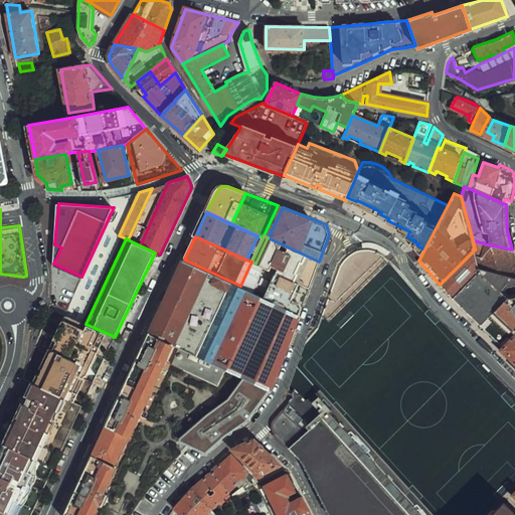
[(310,289),(319,262),(276,241),(264,268),(279,274),(310,289)]
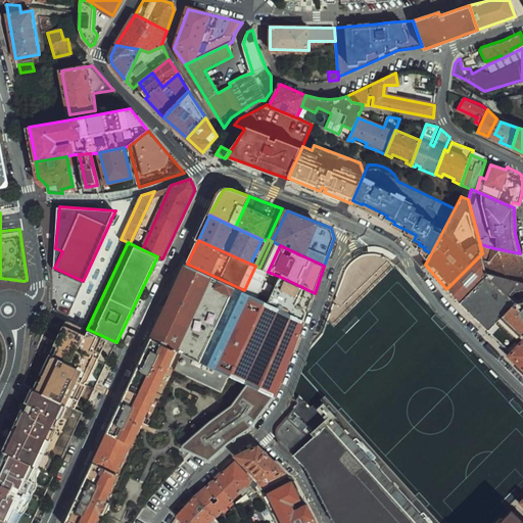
[(488,272),(522,281),(522,266),(520,253),(494,248),(488,272)]
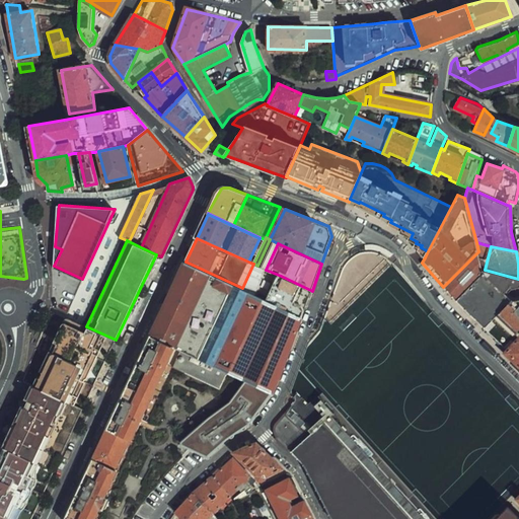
[(324,316),(330,322),(393,263),(386,255),(377,252),(370,250),(365,250),(362,251),(359,252),(356,254),(350,258),(347,264),(344,268),(324,316)]
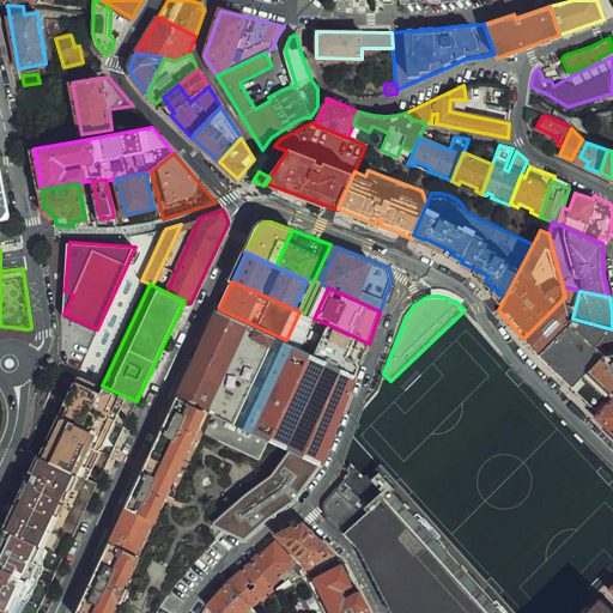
[(572,388),(576,384),(604,354),(595,346),(602,338),(604,340),(612,338),(612,329),(572,319),(570,319),(565,297),(523,339),(534,350),(572,388)]
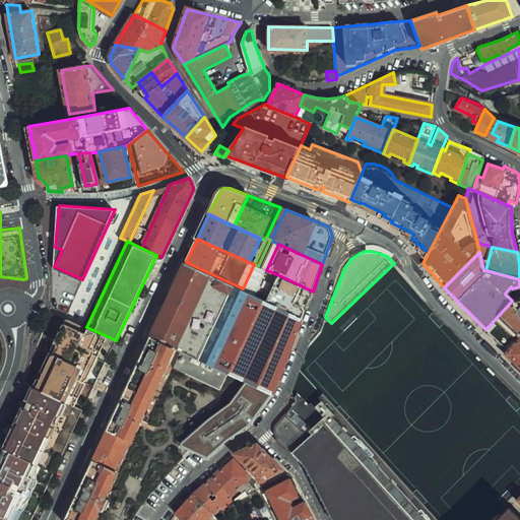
[(220,316),(230,320),(244,289),(243,288),(186,262),(151,336),(209,364),(216,349),(207,344),(220,316)]
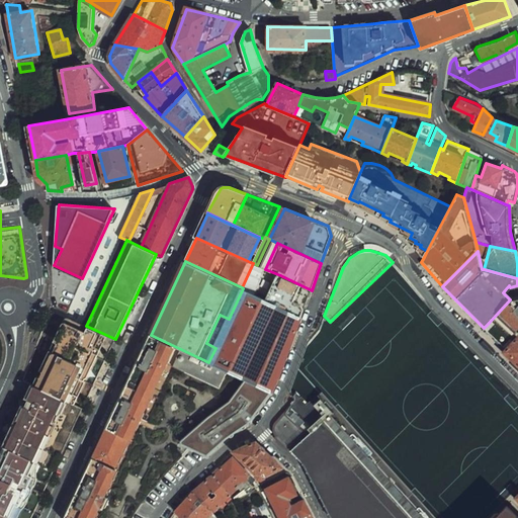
[(269,300),(301,317),(312,290),(280,275),(269,300)]
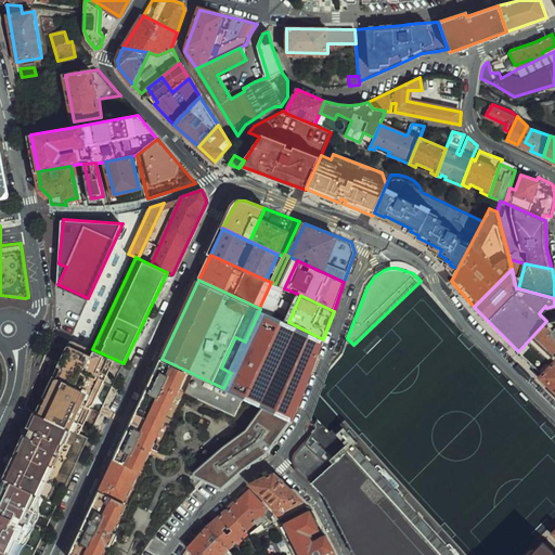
[(231,391),(291,421),(298,407),(299,405),(323,339),(288,322),(272,314),(267,312),(231,391)]
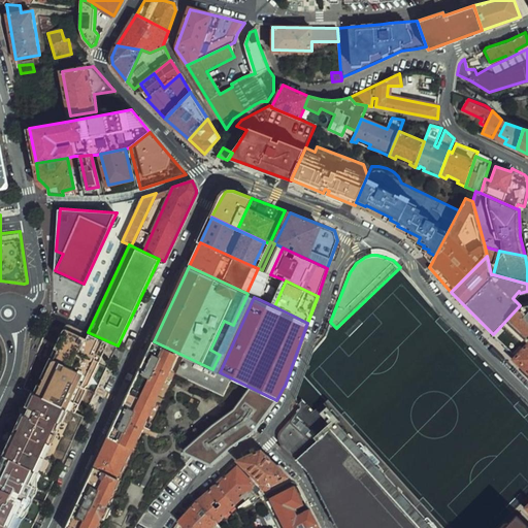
[(527,306),(523,308),(520,305),(496,331),(520,354),(514,358),(527,372),(527,306)]
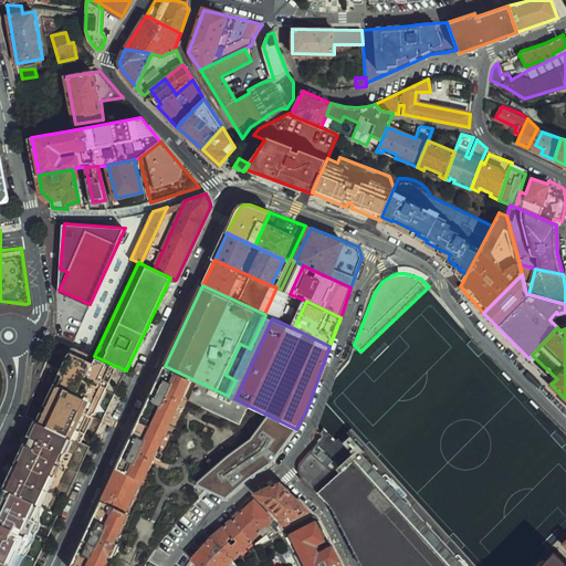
[(126,370),(94,356),(71,345),(44,404),(48,405),(44,408),(44,412),(41,411),(38,420),(92,446),(126,370)]
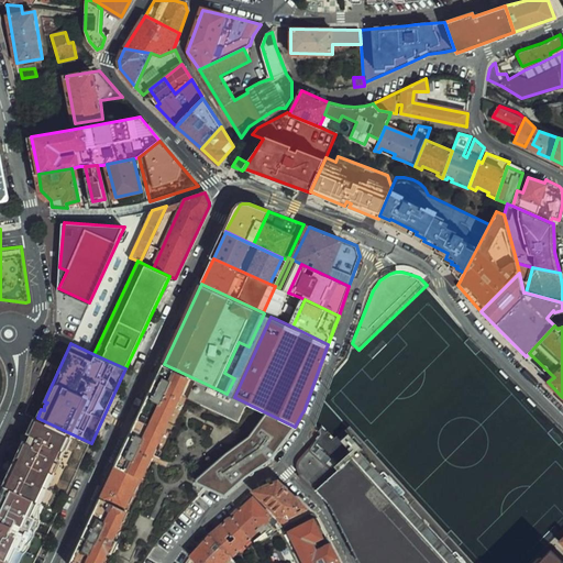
[(170,521),(180,511),(187,506),(199,496),(188,488),(196,481),(208,487),(224,495),(227,494),(234,486),(242,479),(251,473),(271,459),(295,427),(234,397),(227,394),(164,364),(72,562),(102,562),(109,549),(112,550),(118,540),(114,538),(128,509),(125,508),(140,477),(147,481),(109,562),(140,562),(142,560),(146,550),(161,532),(170,521)]
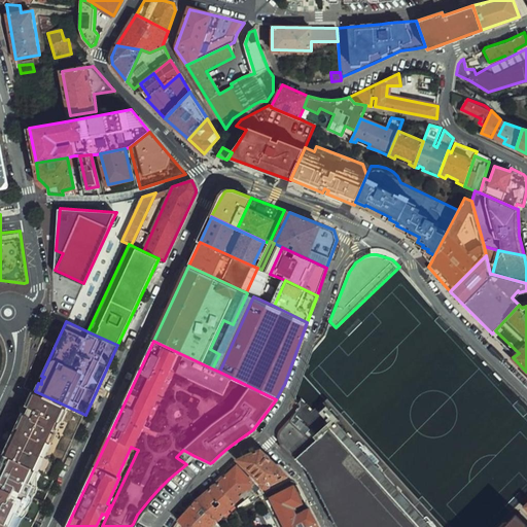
[(22,417),(4,454),(6,454),(57,478),(85,415),(35,391),(34,390),(28,403),(24,403),(23,406),(22,409),(24,412),(22,417)]
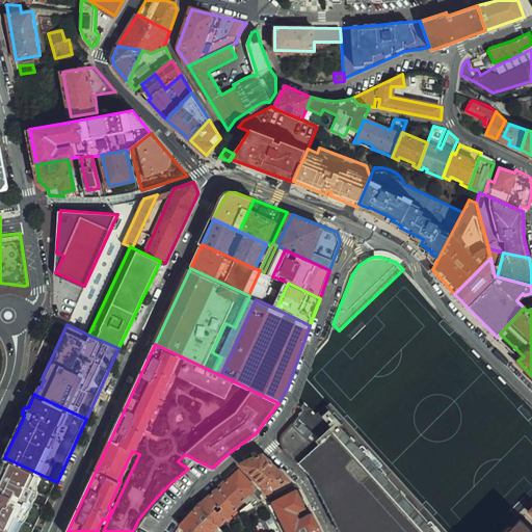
[(308,407),(302,402),(299,406),(304,411),(308,407)]
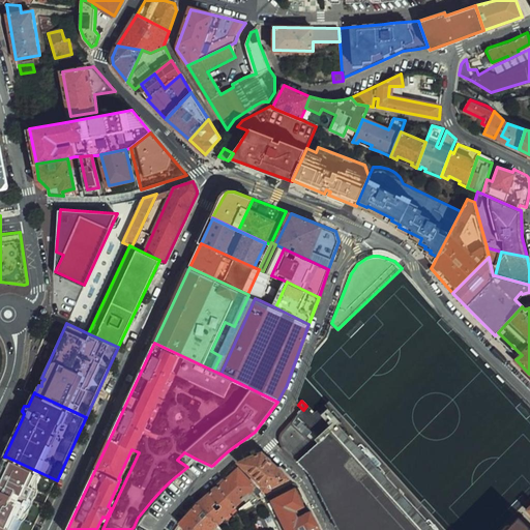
[(13,416),(22,419),(24,414),(17,410),(13,416)]
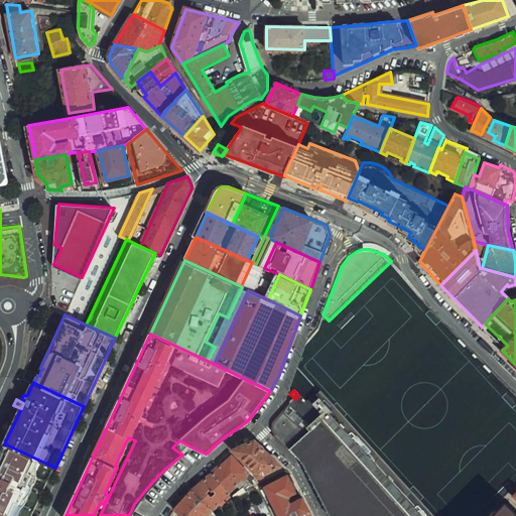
[(422,515),(405,497),(410,492),(334,408),(289,449),(299,461),(316,494),(327,515),(422,515)]
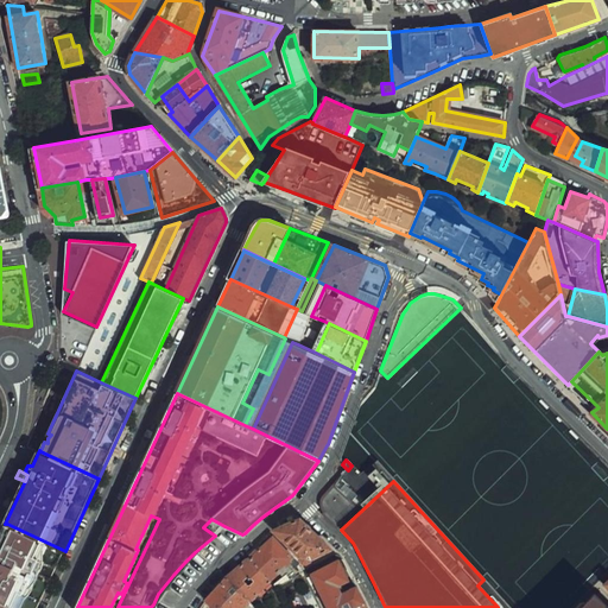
[(325,512),(323,513),(337,526),(356,505),(335,485),(323,499),(322,504),(322,507),(325,512)]
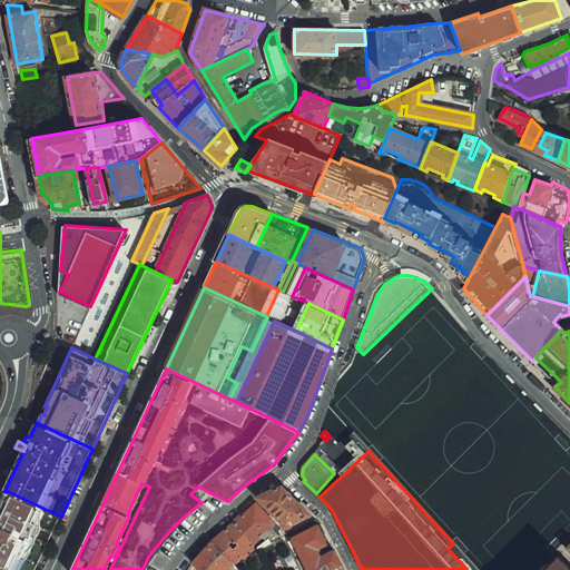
[(286,526),(310,513),(282,487),(257,497),(286,526)]
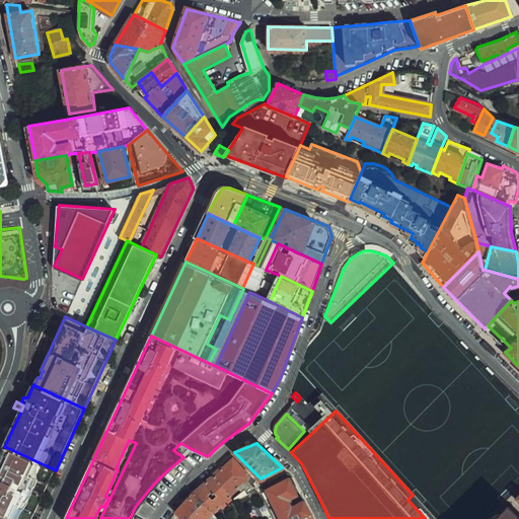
[(0,461),(0,512),(14,518),(32,518),(56,470),(6,447),(0,461)]
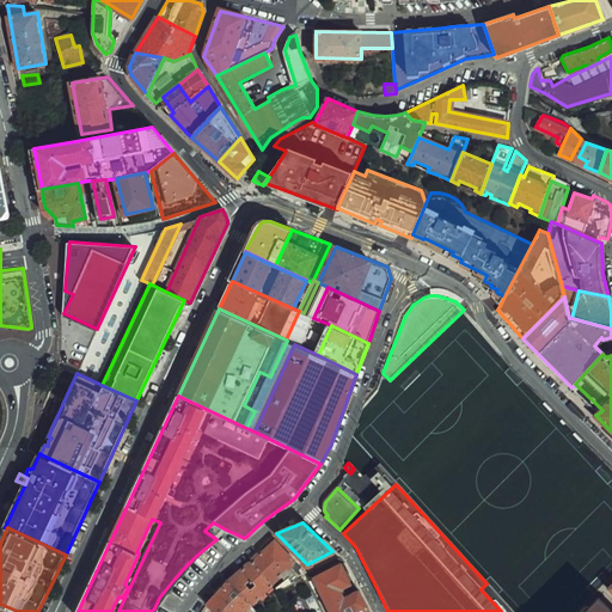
[(271,583),(294,561),(273,537),(263,545),(264,548),(251,561),(271,583)]
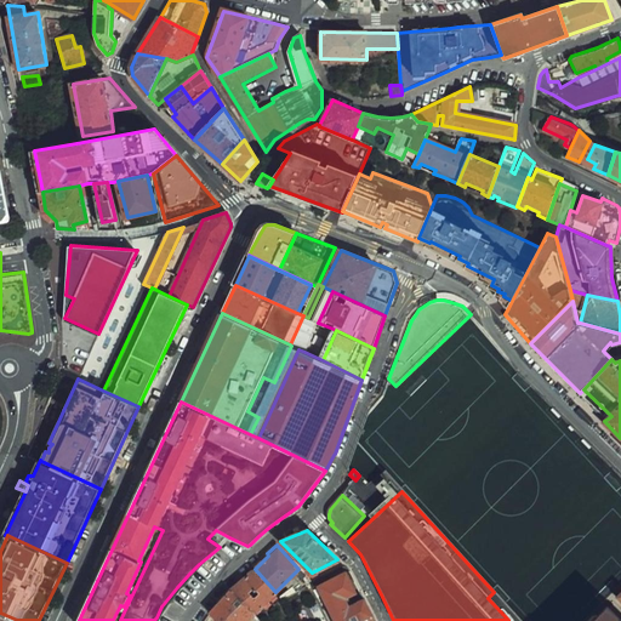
[(255,614),(277,592),(275,592),(255,569),(232,591),(255,614)]
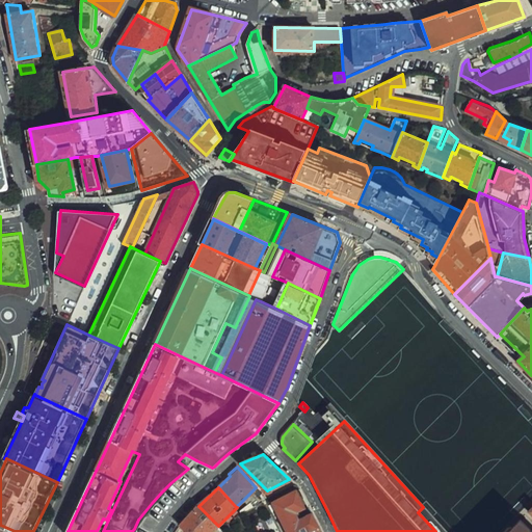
[(276,510),(285,526),(296,521),(292,514),(306,507),(297,491),(273,503),(276,510)]
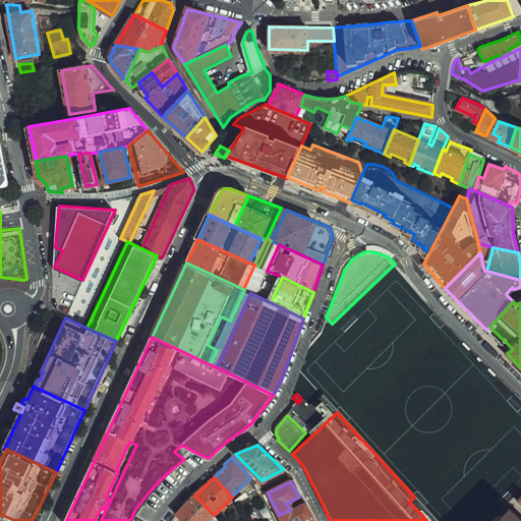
[(245,493),(235,500),(236,504),(248,498),(245,493)]
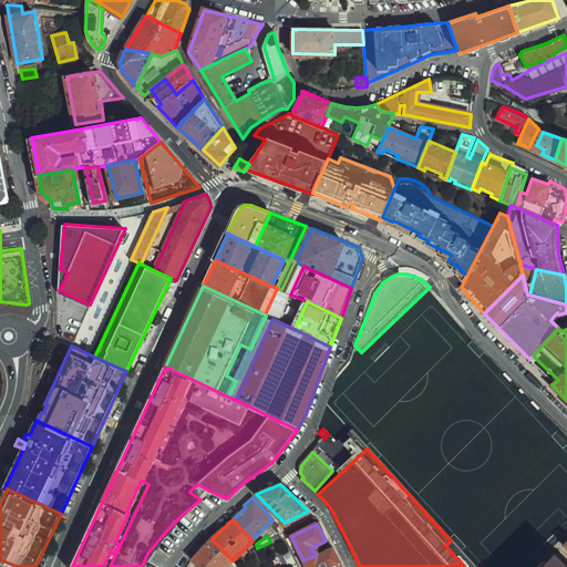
[(291,536),(286,538),(290,546),(295,544),(291,536)]
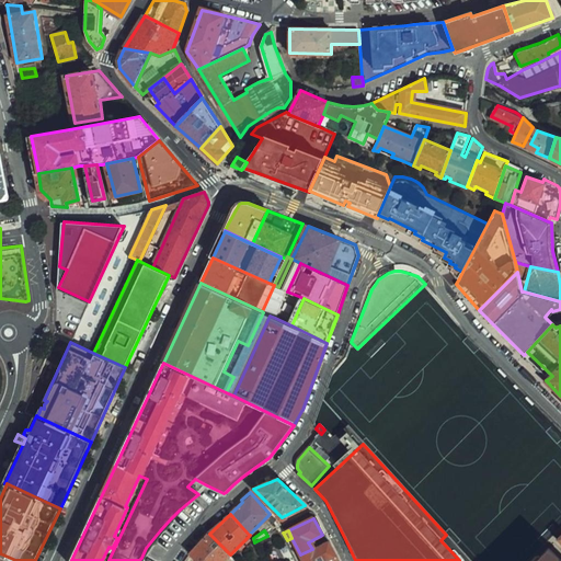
[(233,560),(230,554),(209,534),(191,554),(196,560),(233,560)]
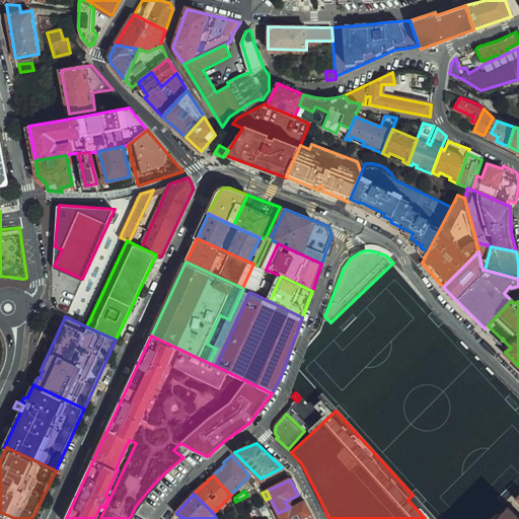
[(278,513),(281,518),(301,518),(312,514),(305,500),(289,508),(278,513)]
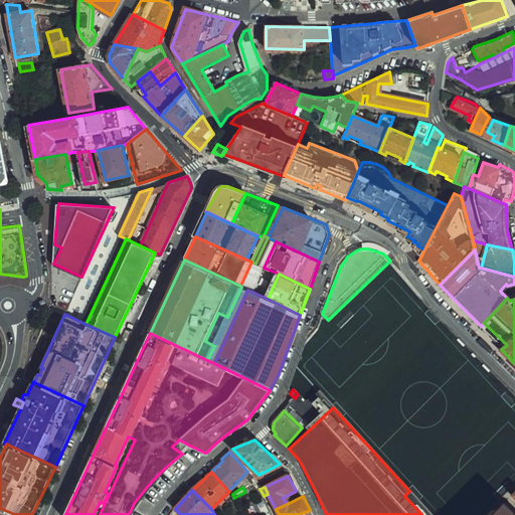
[(489,514),(514,514),(514,505),(507,498),(489,514)]
